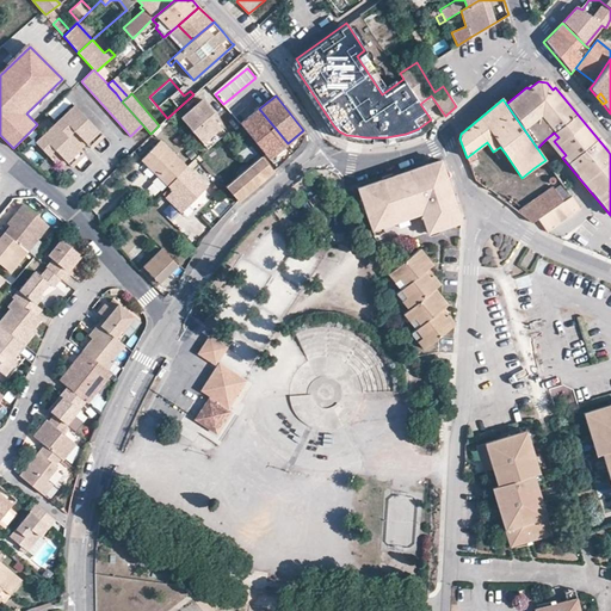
[(180,119),(203,143),(220,128),(213,118),(216,116),(202,100),(180,119)]
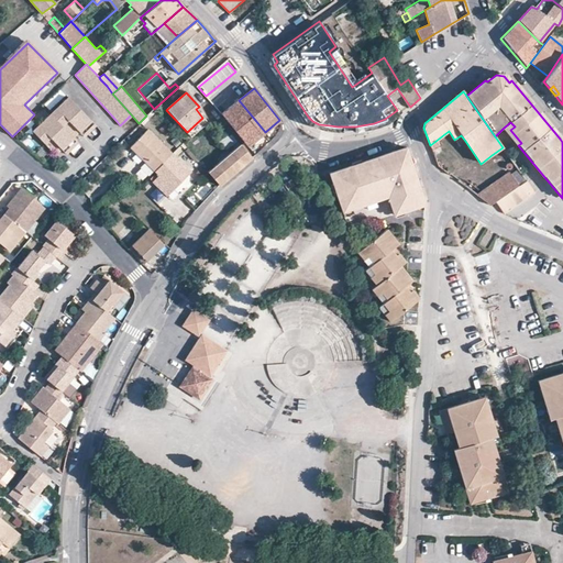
[(247,145),(265,132),(239,100),(222,113),(247,145)]
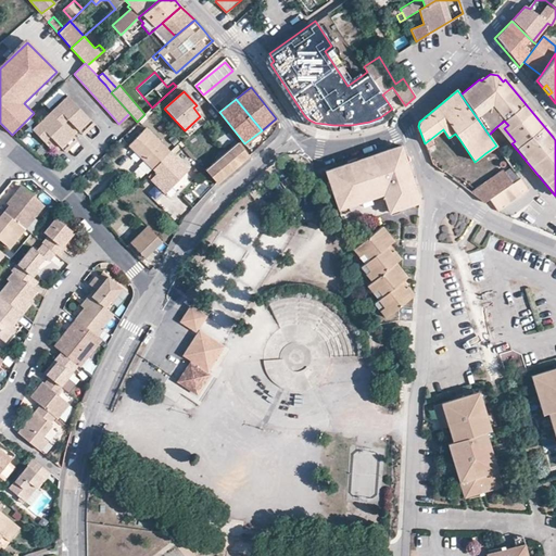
[(75,104),(59,121),(41,138),(57,153),(61,148),(64,144),(67,148),(76,139),(73,136),(78,130),(81,127),(84,130),(92,122),(75,104)]
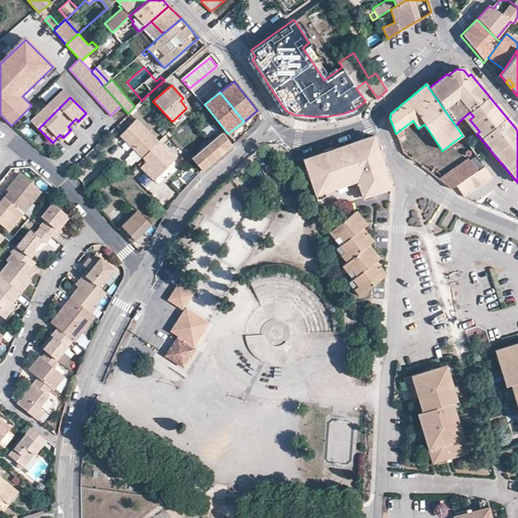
[(191,112),(186,108),(172,121),(176,126),(191,112)]
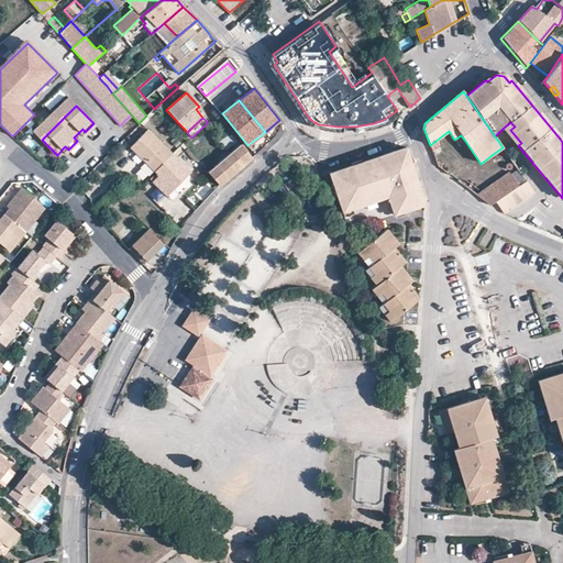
[(132,120),(124,127),(130,132),(138,125),(132,120)]
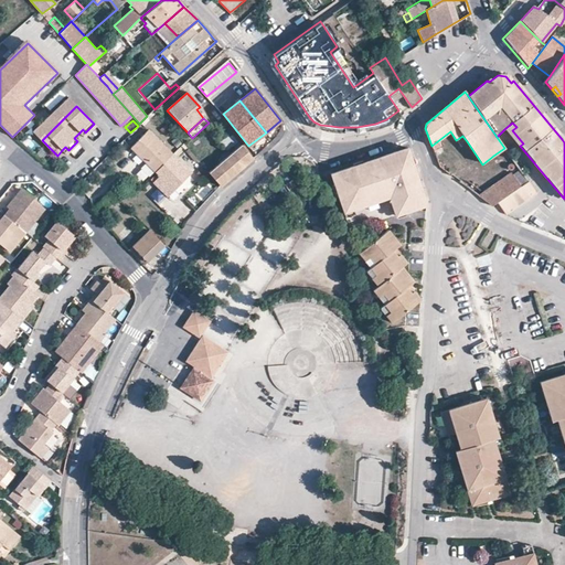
[(519,147),(520,146),(523,144),(512,130),(516,127),(512,123),(504,129),(519,147)]
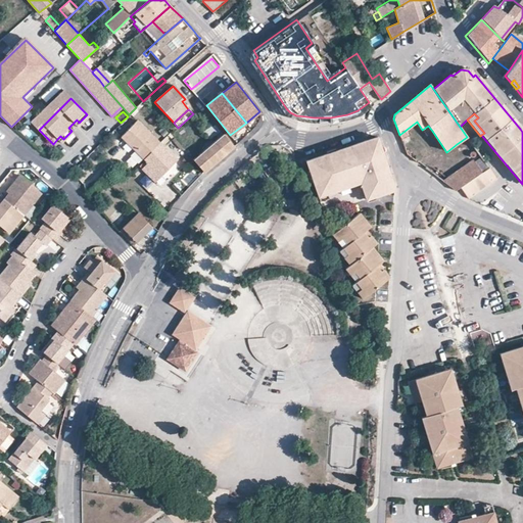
[(89,116),(87,114),(79,123),(77,120),(74,123),(79,128),(89,116)]
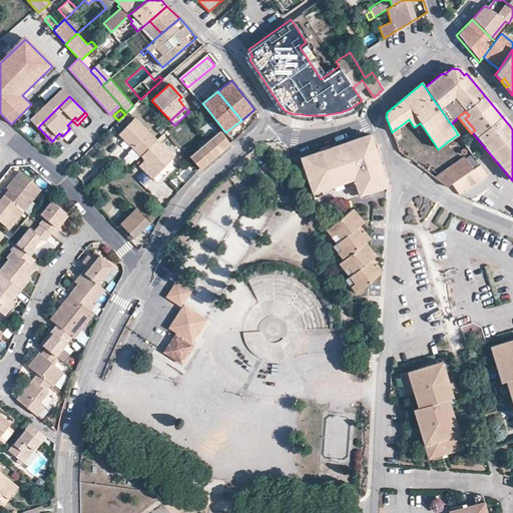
[(141,155),(156,139),(134,118),(119,133),(141,155)]
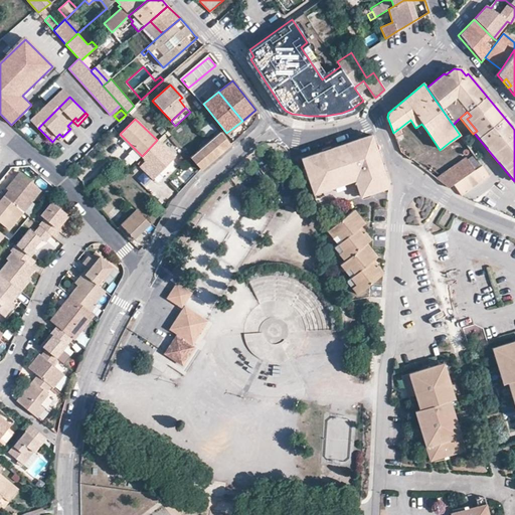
[(419,133),(425,129),(421,124),(415,128),(419,133)]
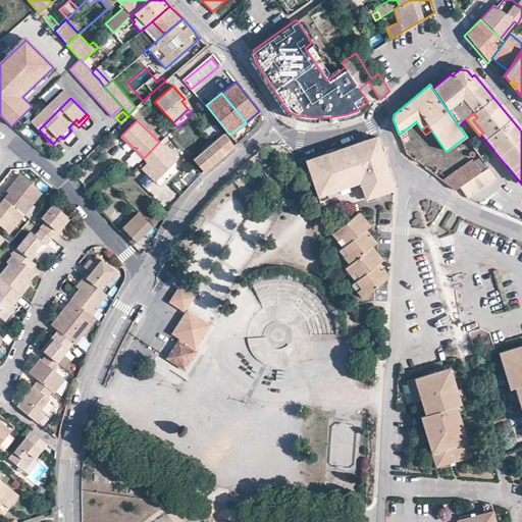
[(73,133),(71,131),(63,139),(60,136),(57,139),(62,144),(73,133)]
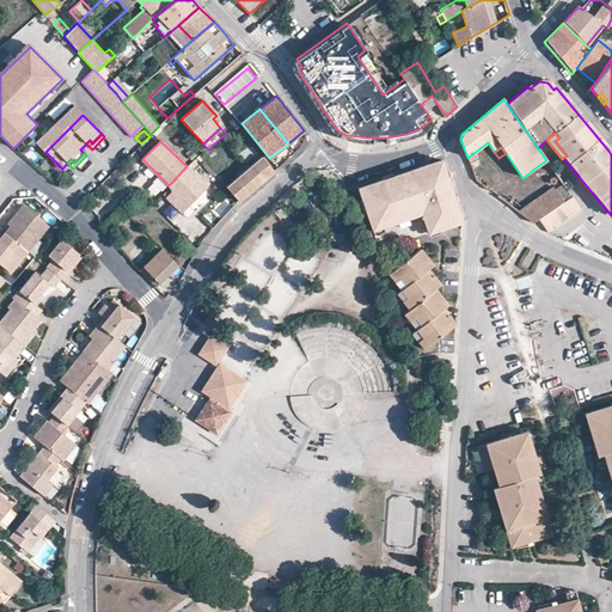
[(227,187),(238,201),(274,170),(261,157),(227,187)]
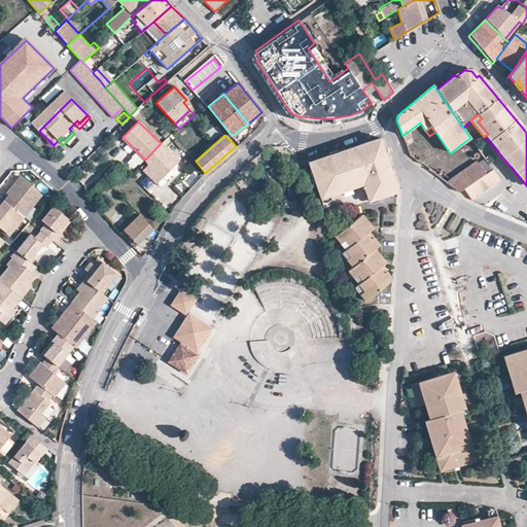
[(483,156),(470,138),(460,145),(468,155),(471,153),(477,161),(483,156)]
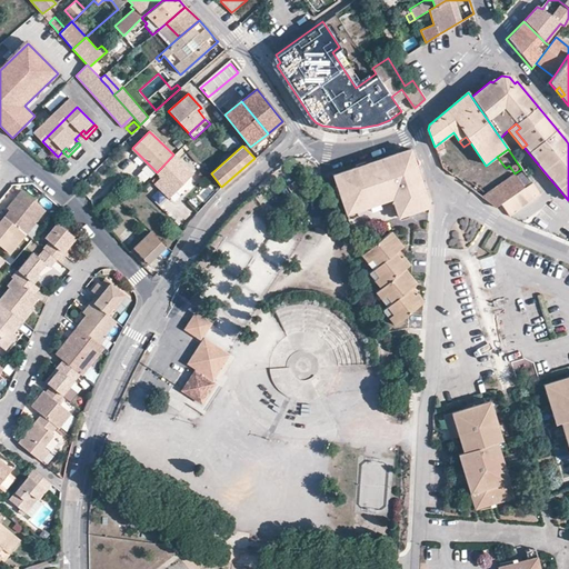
[(346,215),(356,211),(369,207),(378,203),(391,199),(398,218),(429,207),(410,150),(375,163),(333,176),(343,206),(346,215)]
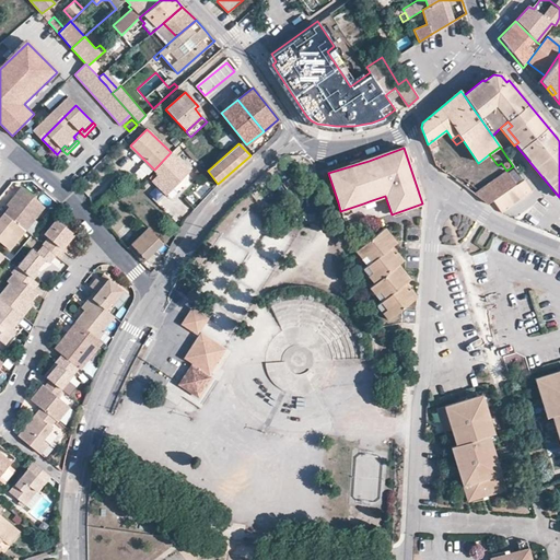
[(189,171),(171,152),(154,170),(158,174),(152,181),(166,194),(189,171)]
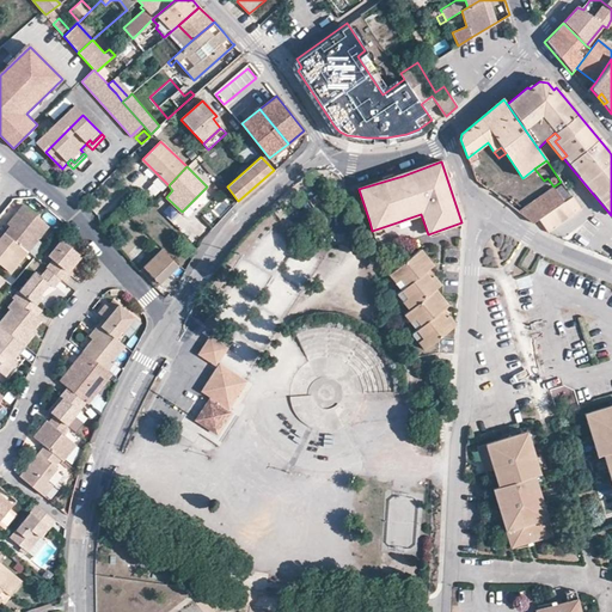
[(485,189),(489,183),(478,170),(472,173),(476,182),(485,189)]
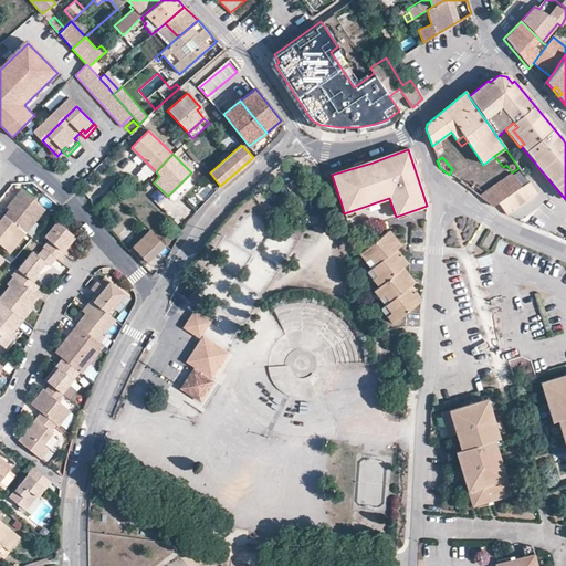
[(519,168),(512,173),(483,194),(478,189),(474,194),(493,208),(499,203),(528,181),(519,168)]
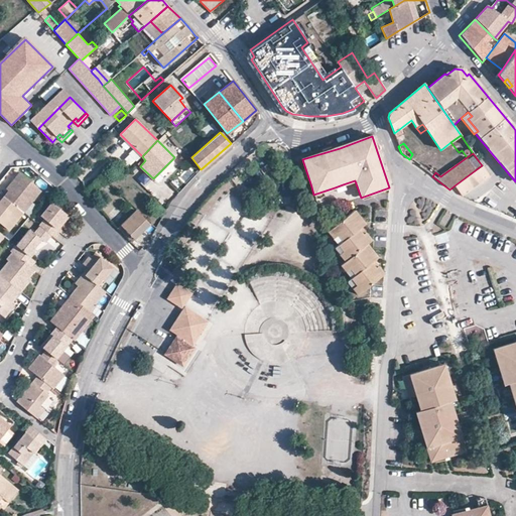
[(482,165),(455,185),(462,196),(489,175),(482,165)]
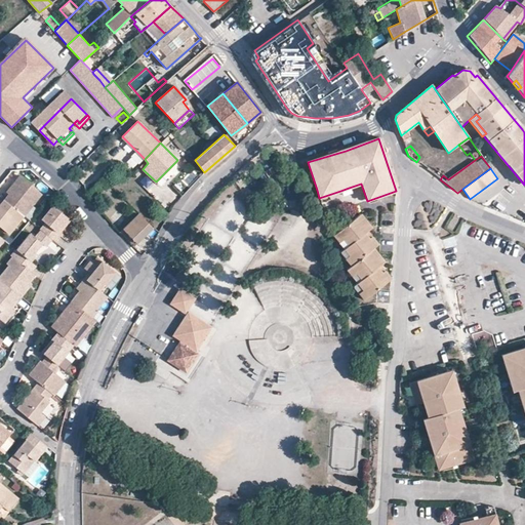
[(11,190),(7,195),(3,200),(22,215),(39,194),(18,177),(11,186),(11,189),(11,190)]
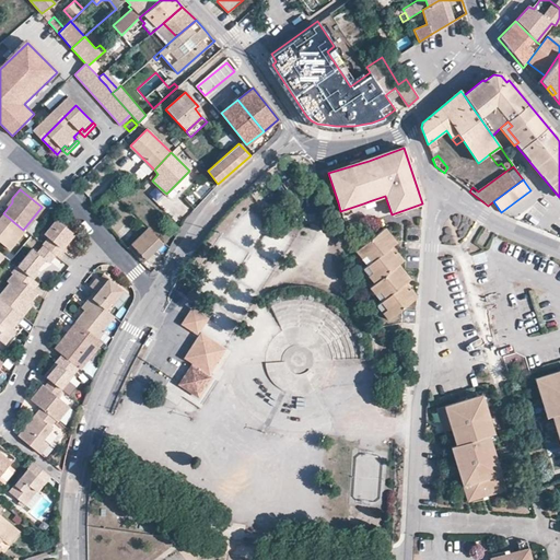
[(91,207),(96,213),(114,195),(108,189),(91,207)]
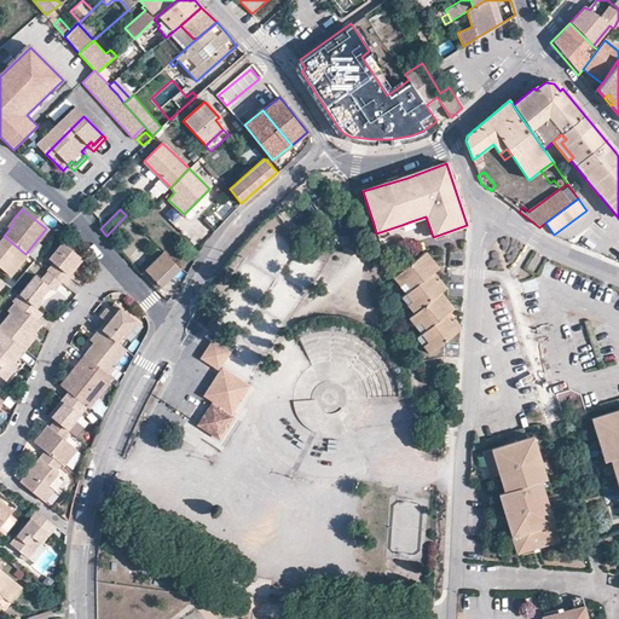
[(25,254),(4,236),(0,239),(0,268),(9,275),(25,254)]
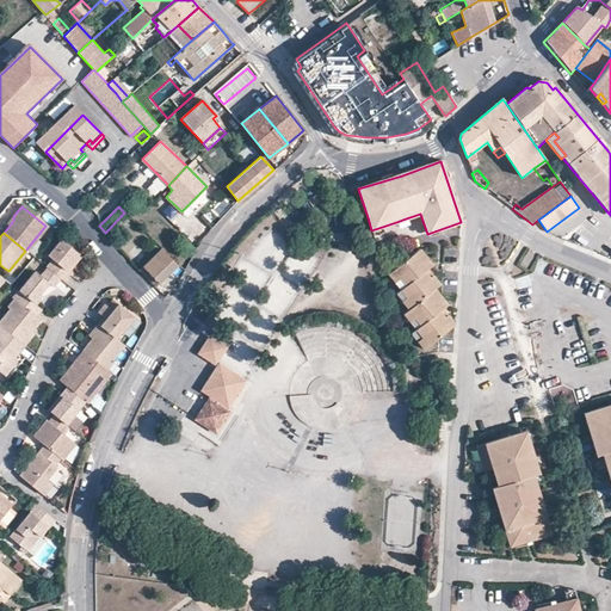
[(63,269),(76,253),(76,252),(72,248),(65,242),(60,239),(45,255),(50,259),(44,266),(59,277),(62,281),(67,275),(68,273),(66,271),(63,269)]
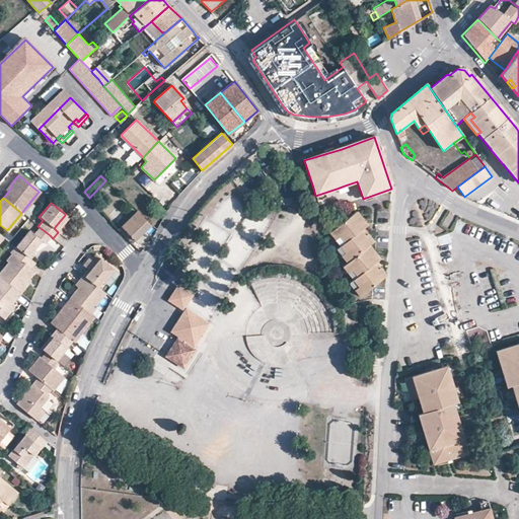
[(138,232),(140,235),(151,225),(137,212),(122,226),(133,237),(138,232)]
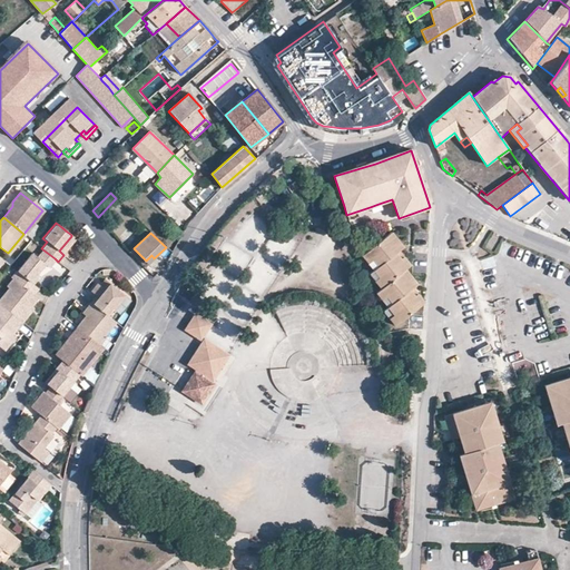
[(395,254),(399,251),(402,247),(391,233),(363,256),(364,258),(369,255),(379,266),(374,271),(384,283),(381,286),(382,288),(384,292),(393,303),(389,307),(399,318),(399,320),(394,323),(396,326),(424,303),(424,302),(418,294),(415,297),(410,291),(413,287),(416,284),(405,269),(410,265),(404,258),(401,261),(395,254)]
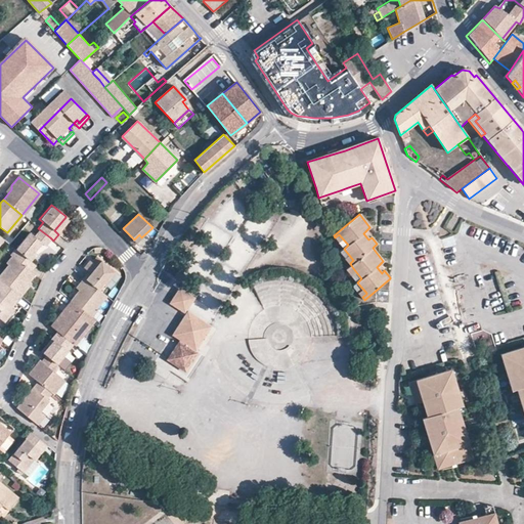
[(66,217),(54,230),(56,232),(68,219),(66,217)]
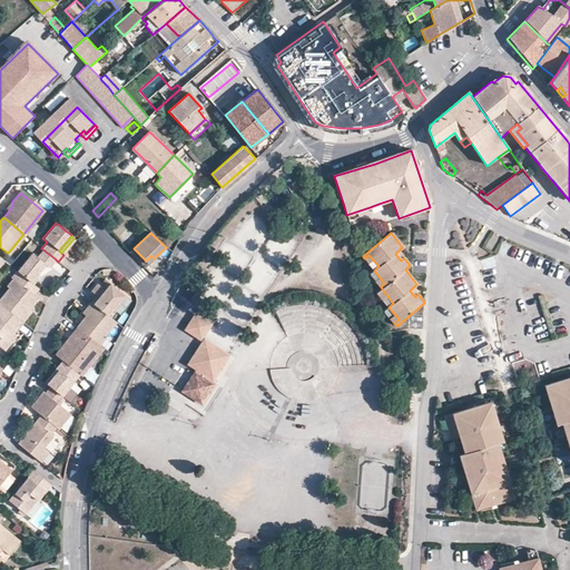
[(55,258),(41,248),(36,254),(31,252),(16,271),(30,282),(37,273),(46,263),(49,266),(55,258)]
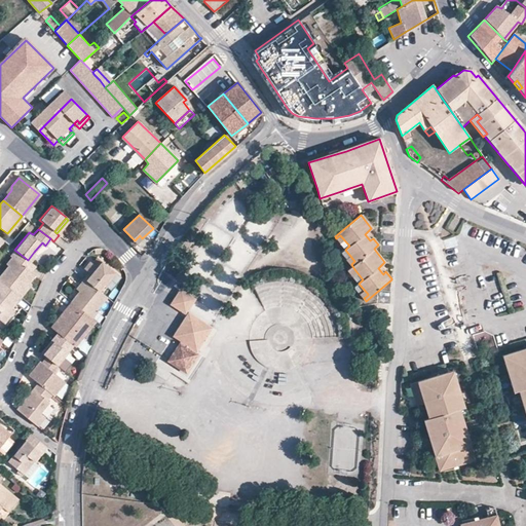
[(134,247),(142,238),(140,235),(135,240),(123,229),(120,232),(134,247)]
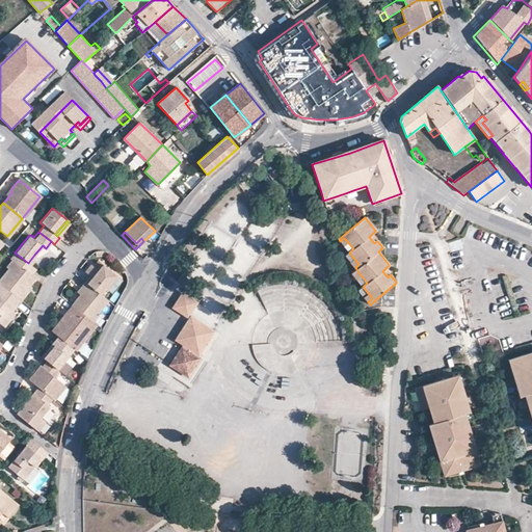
[(340,241),(349,253),(353,248),(344,238),(340,241)]
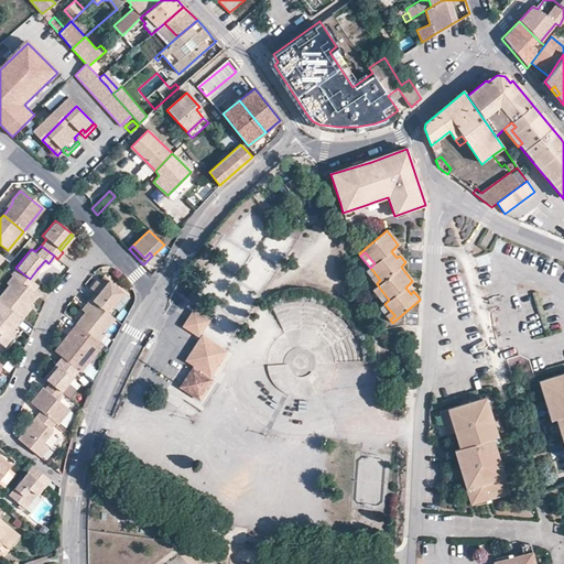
[(25,304),(29,300),(34,293),(32,291),(36,284),(33,282),(33,281),(30,279),(15,268),(11,274),(12,277),(7,283),(9,285),(0,295),(0,300),(21,317),(29,307),(25,304)]
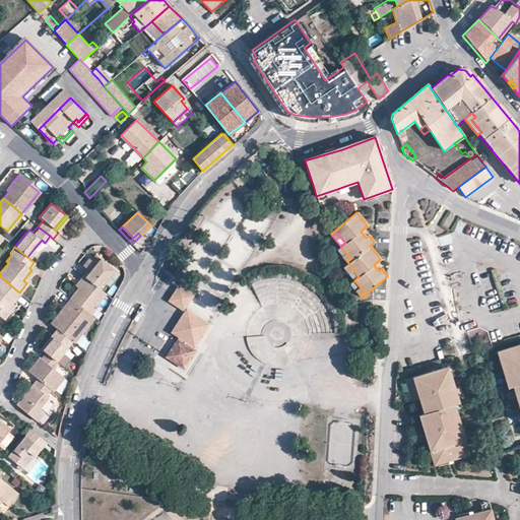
[(337,250),(347,261),(350,258),(341,247),(337,250)]
